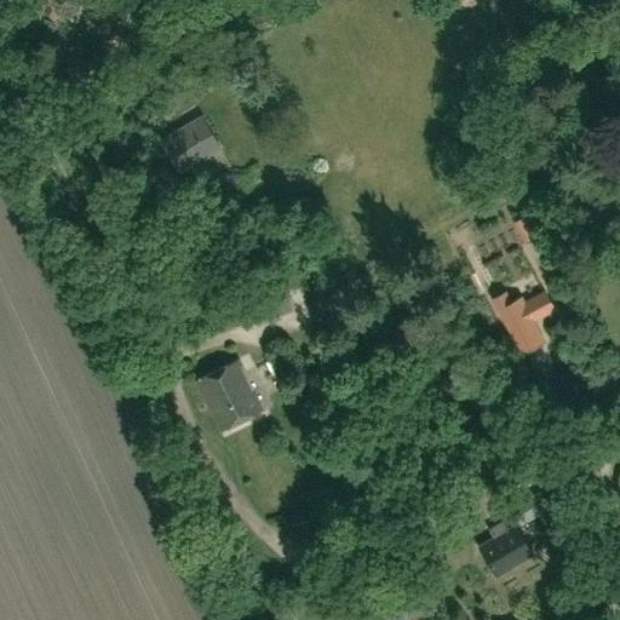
[(119,32),(115,22),(125,17),(116,0),(86,0),(103,39),(119,32)]
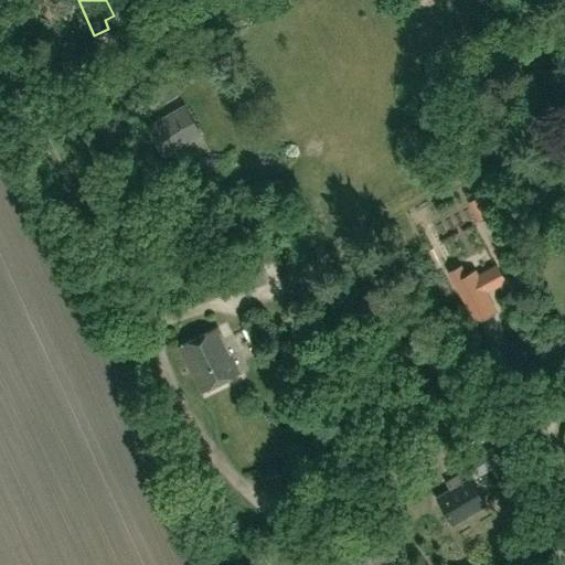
[(202,135),(185,106),(149,126),(164,155),(202,135)]
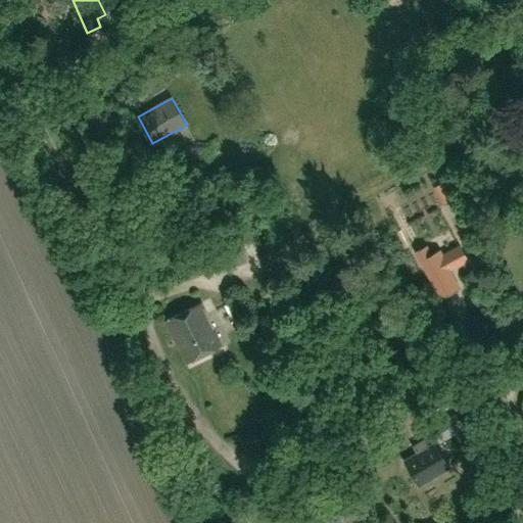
[(426,247),(417,252),(440,297),(459,287),(449,270),(467,260),(460,246),(442,256),(439,251),(431,255),(426,247)]
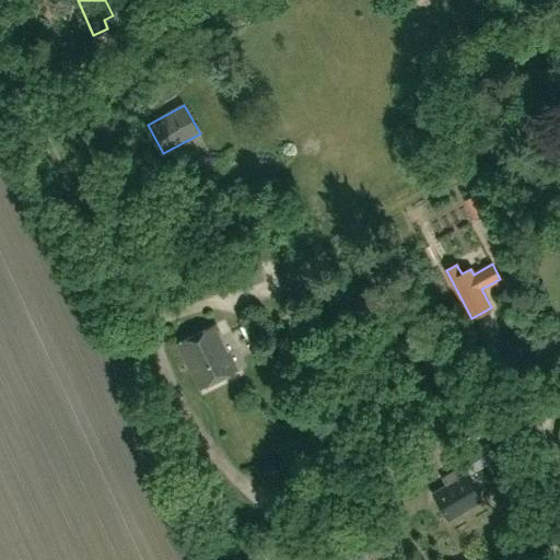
[(199,387),(238,368),(216,323),(177,342),(199,387)]
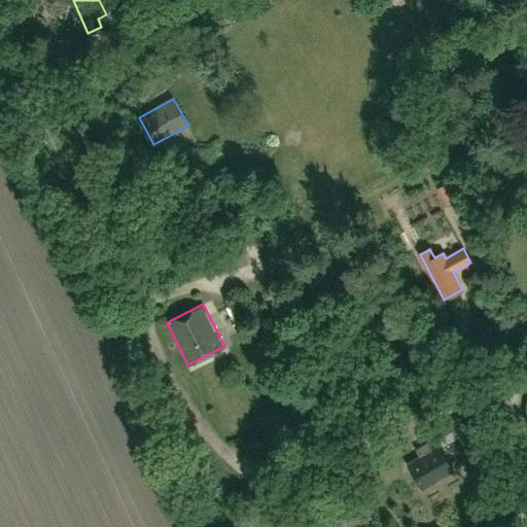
[(461,417),(433,433),(442,447),(469,430),(461,417)]
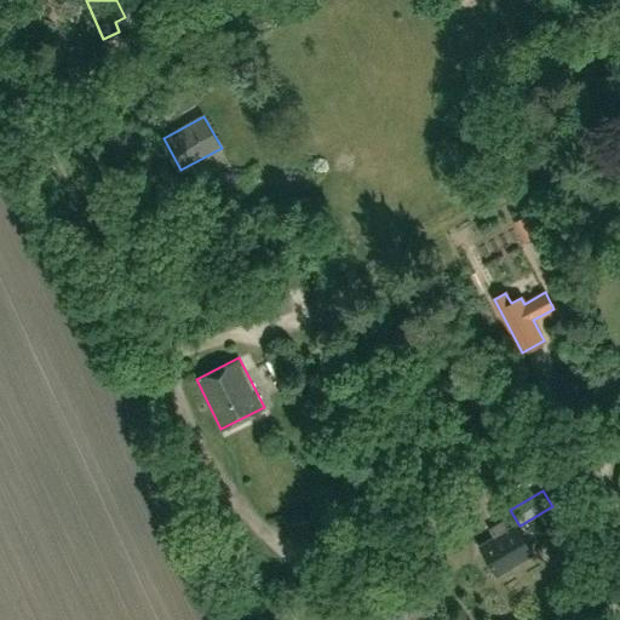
[(499,569),(532,550),(517,526),(509,530),(503,520),(488,528),(494,539),(484,544),(499,569)]
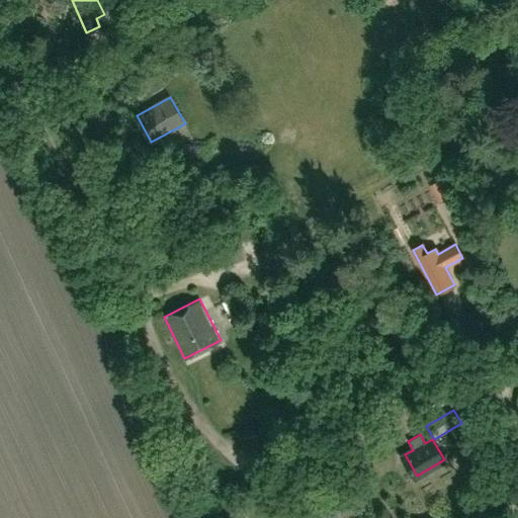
[(517,486),(508,494),(517,507),(517,486)]
